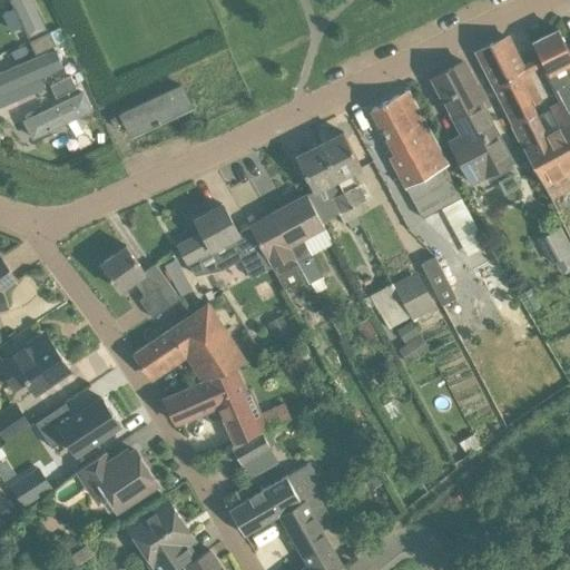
[(45,28),(31,0),(10,0),(13,8),(3,12),(12,31),(23,26),(28,36),(45,28)]
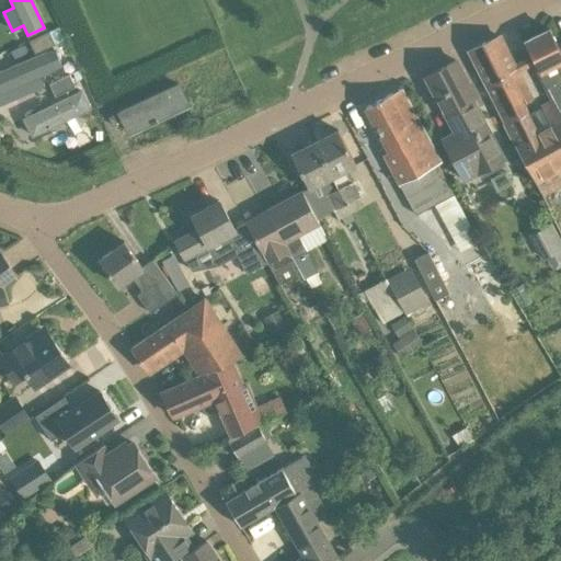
[(524,42),(533,59),(551,99),(557,96),(560,104),(560,75),(560,73),(560,72),(560,46),(558,48),(549,29),(524,42)]
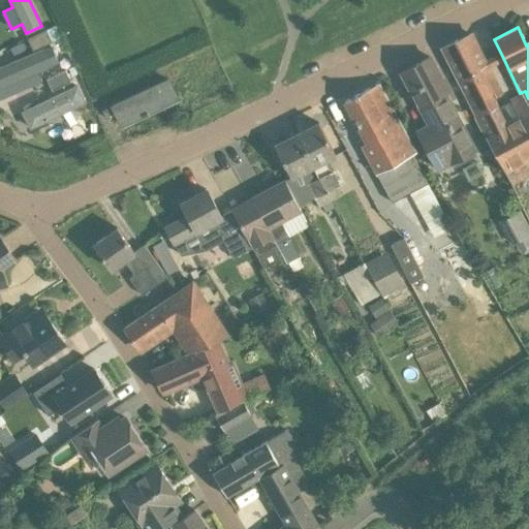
[(27,39),(33,51),(52,42),(45,30),(27,39)]
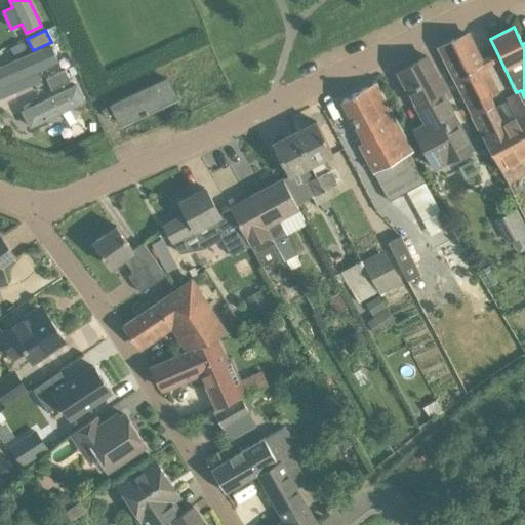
[(487,67),(483,69),(467,35),(438,47),(473,116),(489,107),(486,99),(499,93),(487,67)]
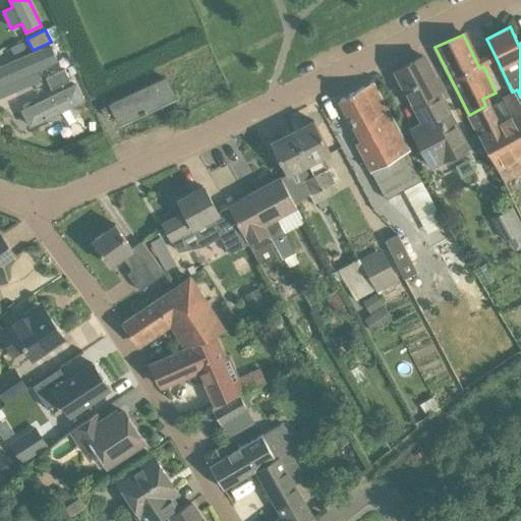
[(0,85),(51,65),(50,64),(57,62),(50,45),(0,66),(0,85)]
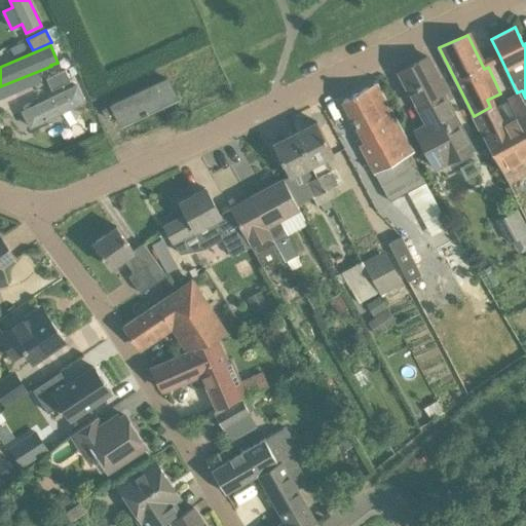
[(443,80),(439,79),(426,57),(399,72),(416,106),(417,106),(430,130),(418,137),(435,168),(471,149),(442,94),(448,89),(443,80)]
